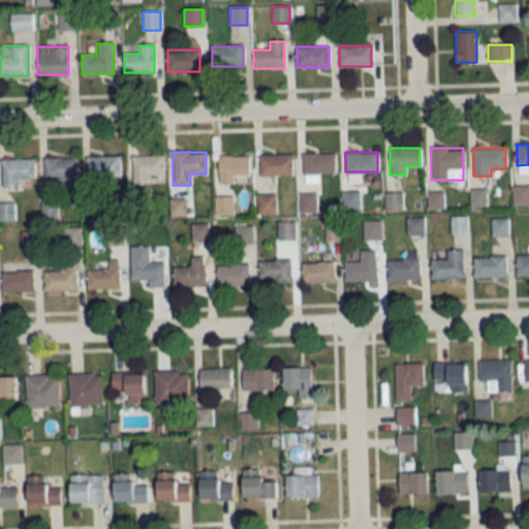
[(335,173),(335,153),(303,153),(303,173),(335,173)]
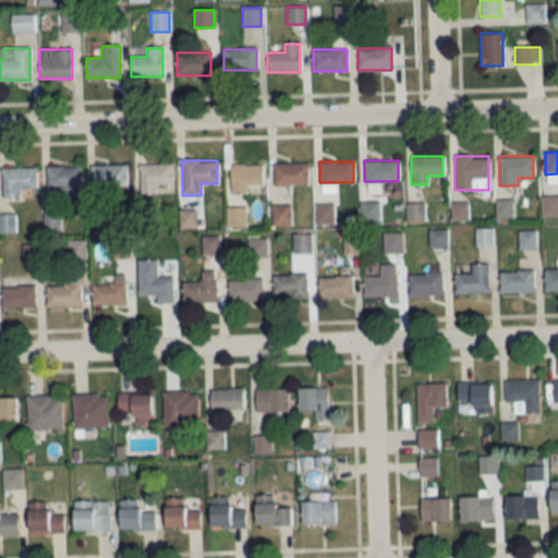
[(273,164),(273,185),(308,185),(308,164),(273,164)]
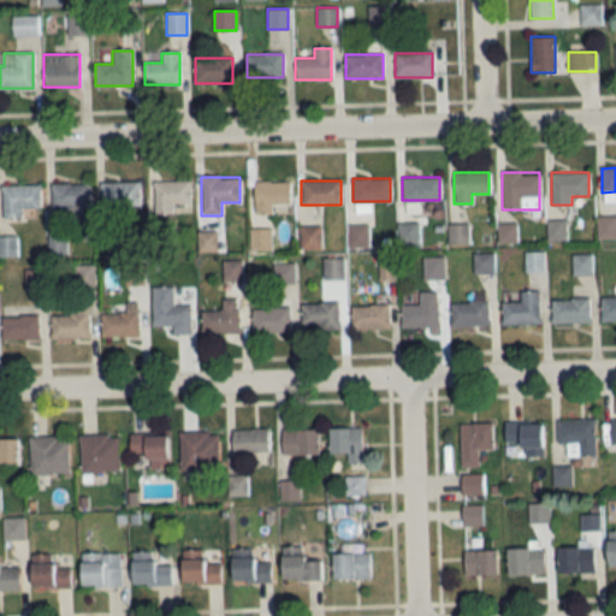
[(140,206),(140,182),(101,182),(101,206),(140,206)]
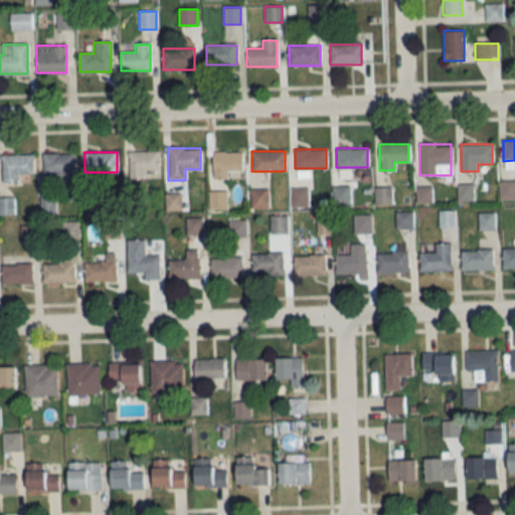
[(129,152),(129,178),(143,178),(143,171),(158,171),(158,152),(129,152)]
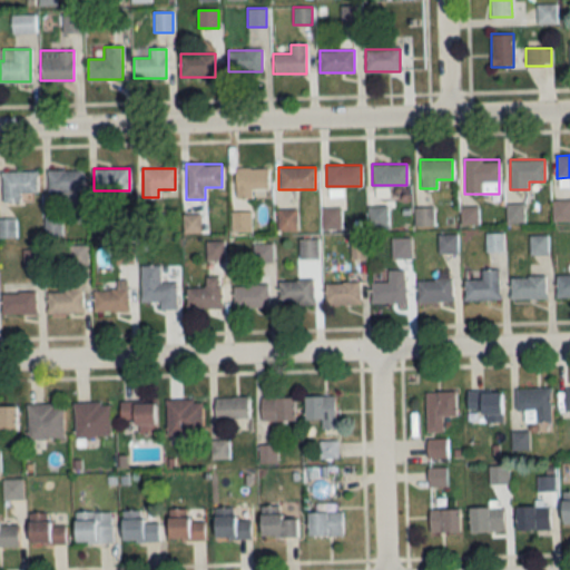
[(268,168),(235,168),(235,198),(252,198),(252,188),(268,188),(268,168)]
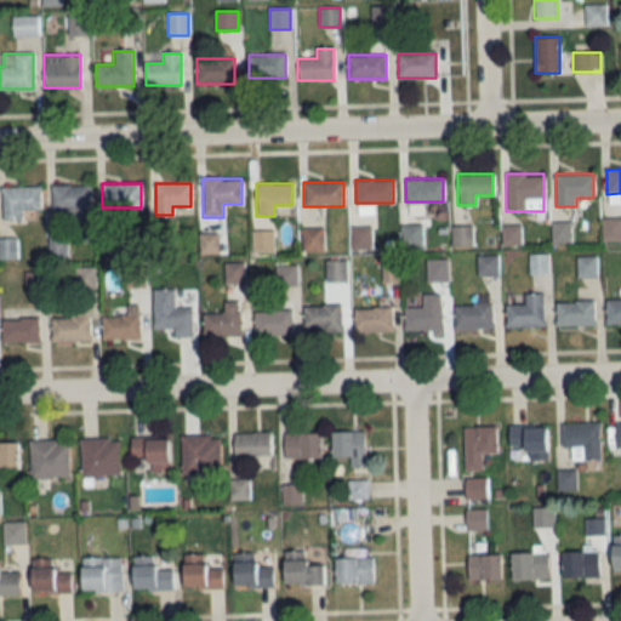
[(90,210),(90,186),(51,186),(51,215),(81,215),(81,210),(90,210)]
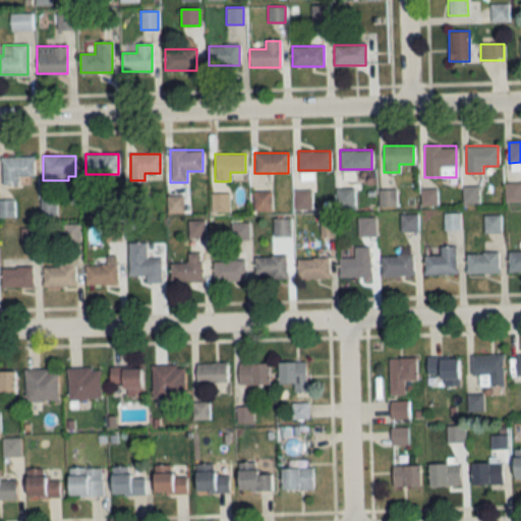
[(34,157),(2,157),(2,184),(17,184),(17,177),(34,177),(34,157)]
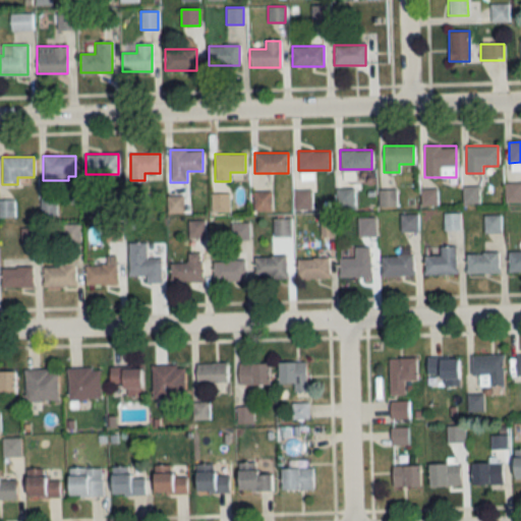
[(436,189),(421,189),(421,204),(436,204),(436,189)]
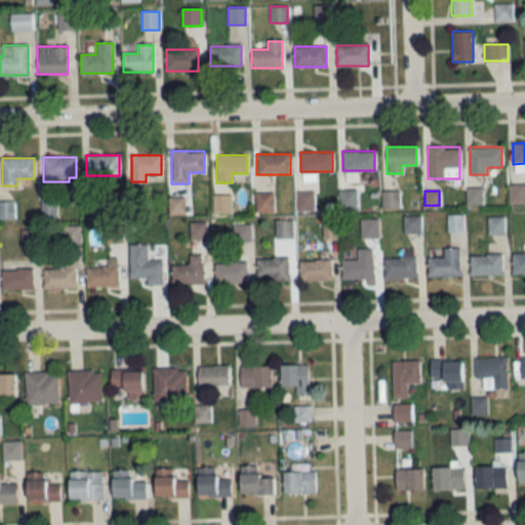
[(447,230),(462,230),(462,215),(447,215),(447,230)]
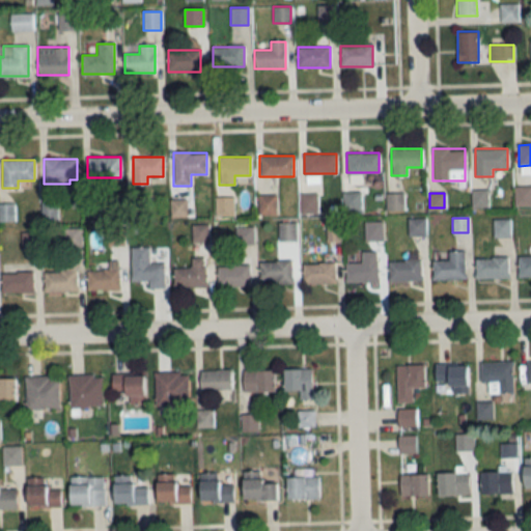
[(494,220),(494,235),(509,235),(509,220),(494,220)]
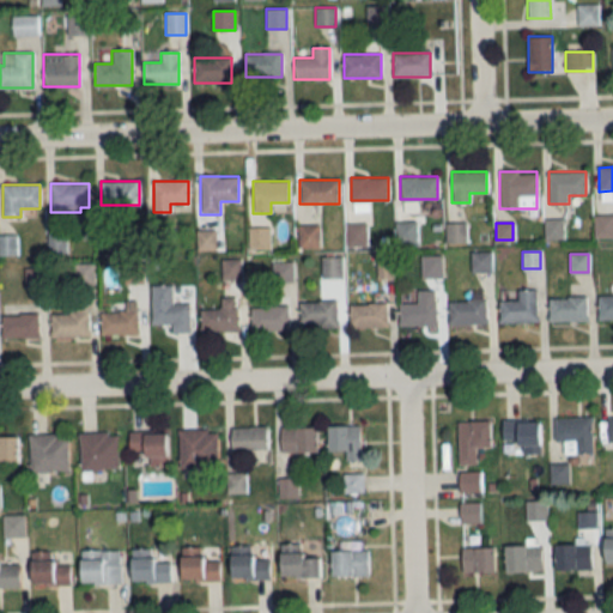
[(442,256),(420,256),(420,278),(442,278),(442,256)]
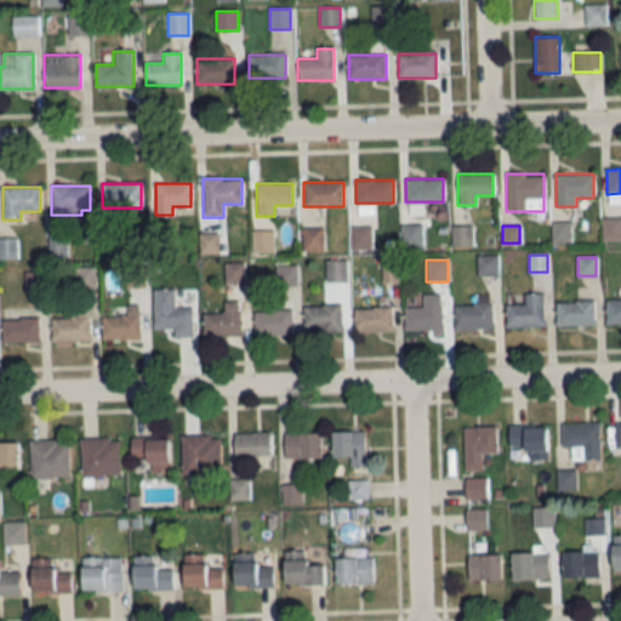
[(325,261),(325,281),(346,281),(346,261),(325,261)]
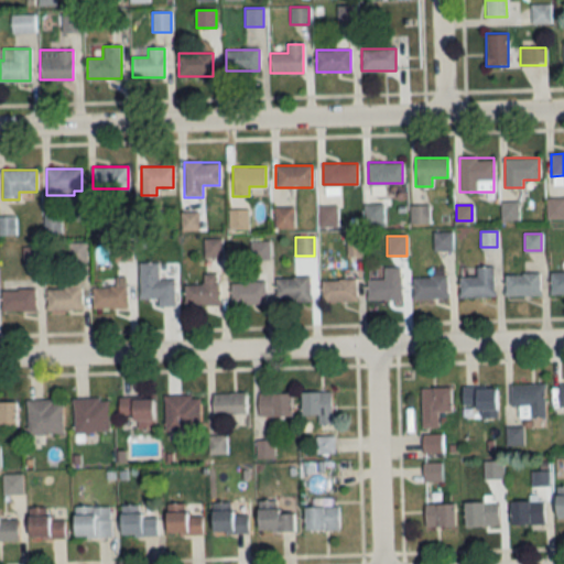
[(220,239),(205,239),(205,256),(220,256),(220,239)]
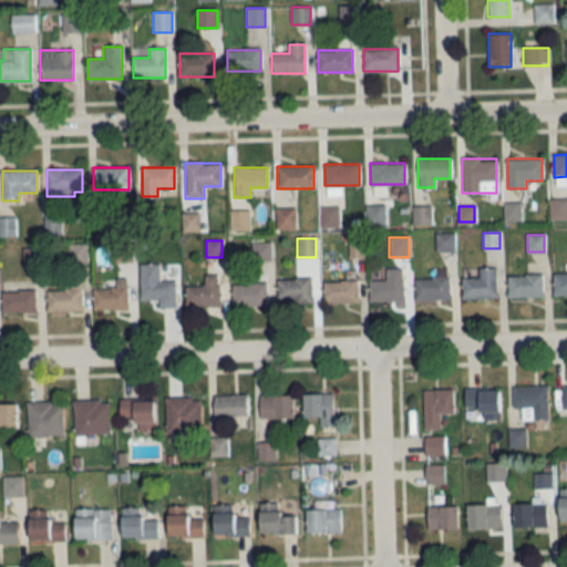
[(270,259),(270,244),(258,244),(258,259),(270,259)]
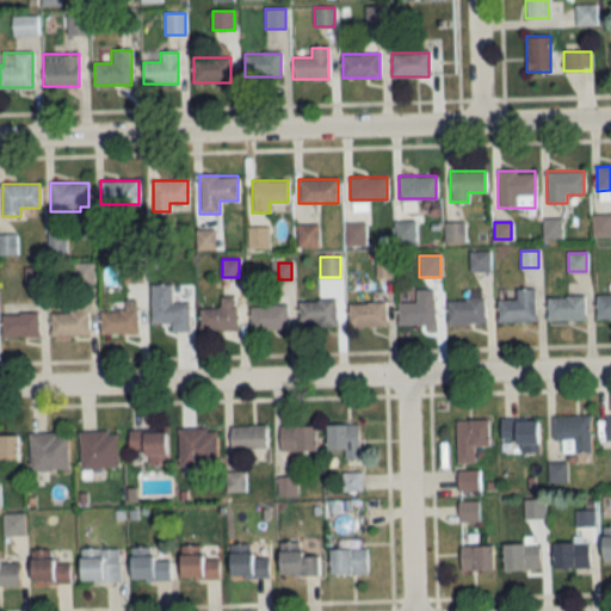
[(92,265),(79,265),(79,282),(92,282),(92,265)]
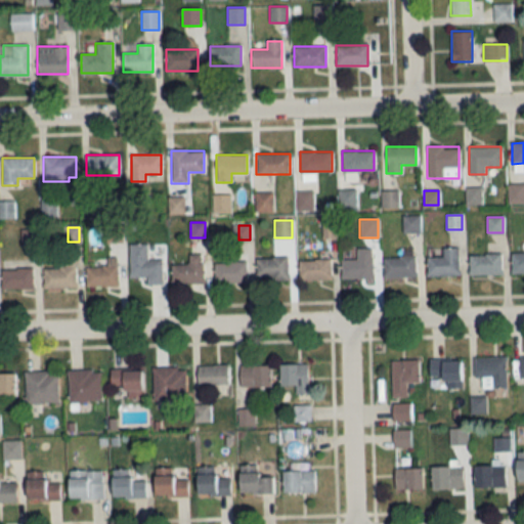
[(130,277),(146,277),(146,284),(162,284),(162,260),(147,260),(147,245),(130,245),(130,277)]
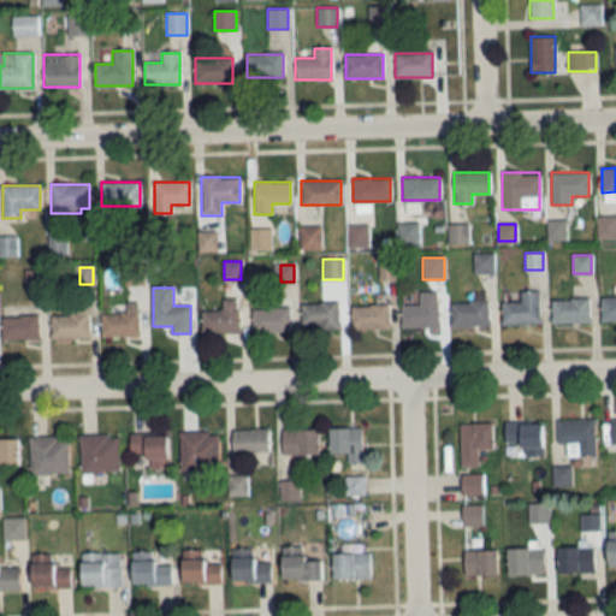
[(401,327),(438,327),(438,291),(419,291),(419,304),(401,304),(401,327)]
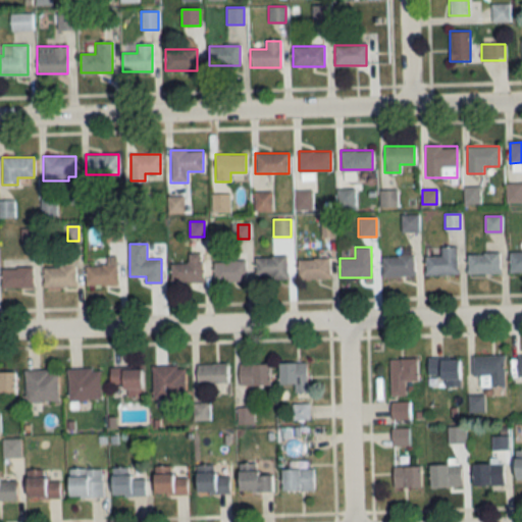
[(425,256),(425,274),(457,274),(457,247),(441,247),(441,256),(425,256)]
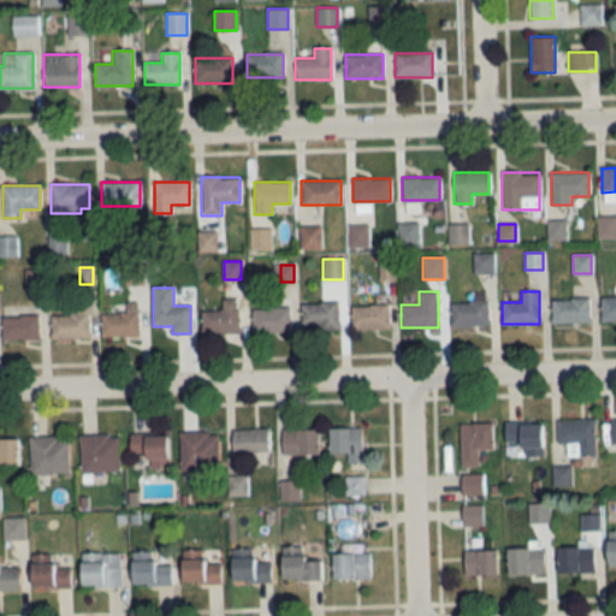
[(615,320),(615,295),(600,296),(600,320),(615,320)]
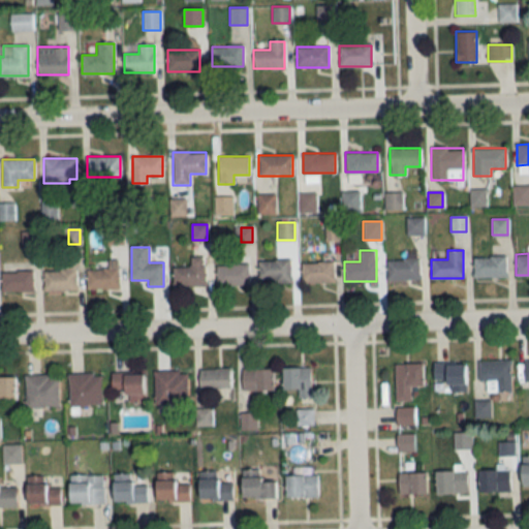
[(174,286),(205,286),(205,256),(190,256),(190,268),(174,268),(174,286)]
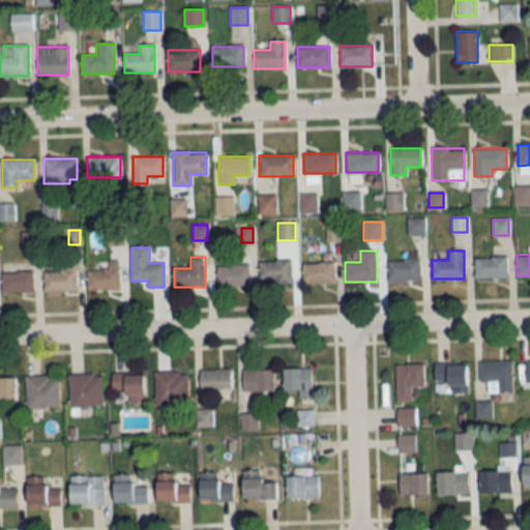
[(474,257),(474,276),(506,276),(506,257),(474,257)]
